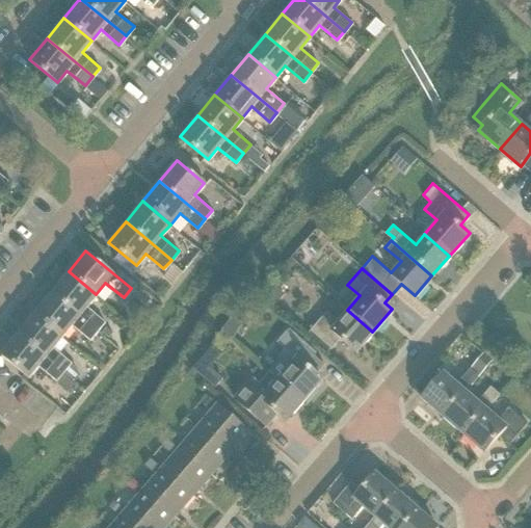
[(86,306),(96,294),(69,271),(51,292),(97,330),(105,320),(86,306)]
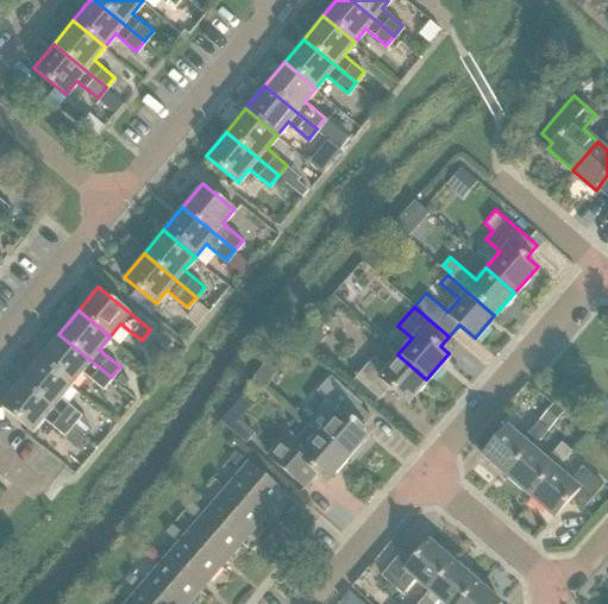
[(102,388),(111,377),(58,334),(39,357),(71,383),(82,370),(102,388)]
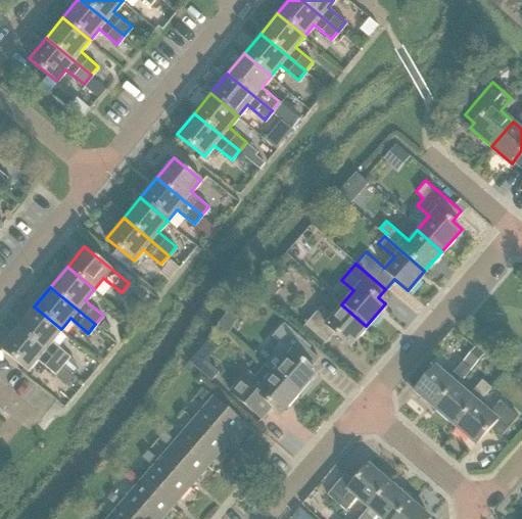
[(366,326),(341,304),(332,315),(320,303),(304,322),(325,340),(333,331),(349,344),(366,326)]
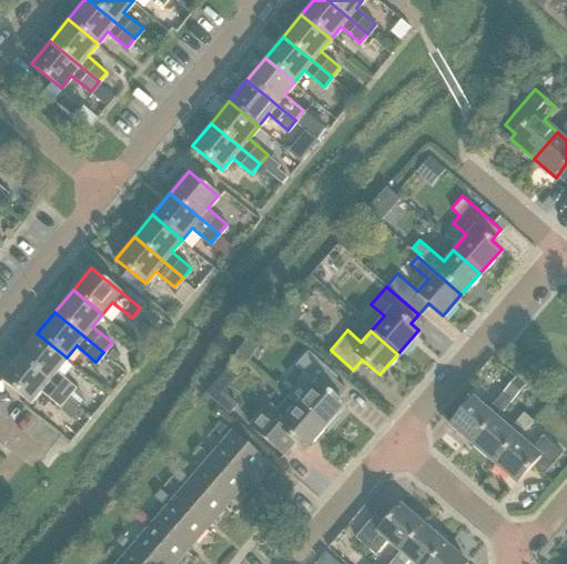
[(57,370),(67,358),(37,333),(19,355),(68,395),(76,386),(57,370)]
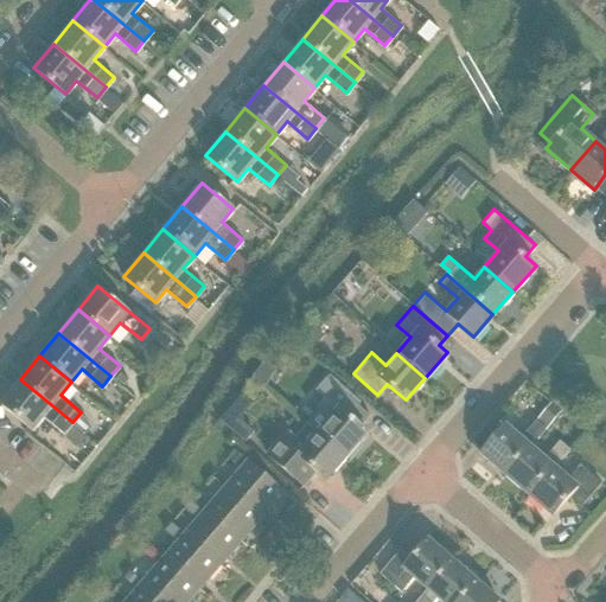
[(305,422),(344,456),(367,430),(359,424),(369,412),(333,382),(325,375),(314,386),(323,395),(314,403),(318,407),(305,422)]
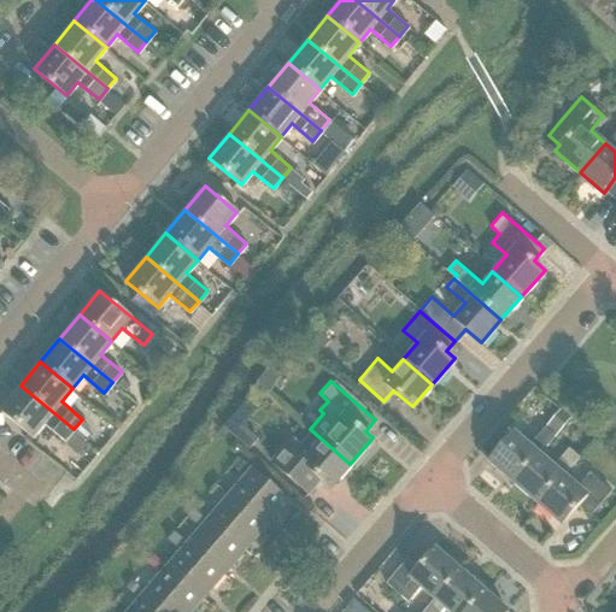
[(65,440),(74,429),(21,386),(1,410),(33,436),(45,423),(65,440)]
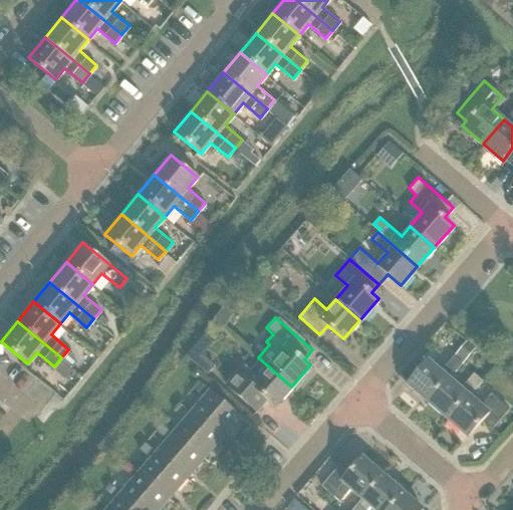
[(448,375),(448,376),(461,361),(475,345),(466,337),(453,353),(440,369),(428,358),(424,363),(414,355),(398,374),(407,384),(427,401),(448,375)]
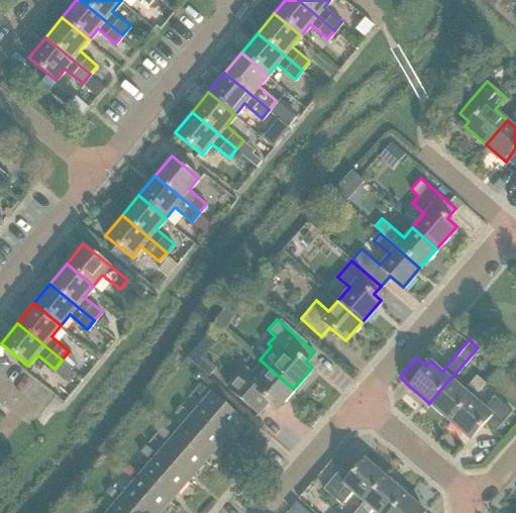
[(277,408),(293,389),(260,360),(250,371),(244,365),(239,372),(238,371),(225,386),(258,414),(269,401),(277,408)]
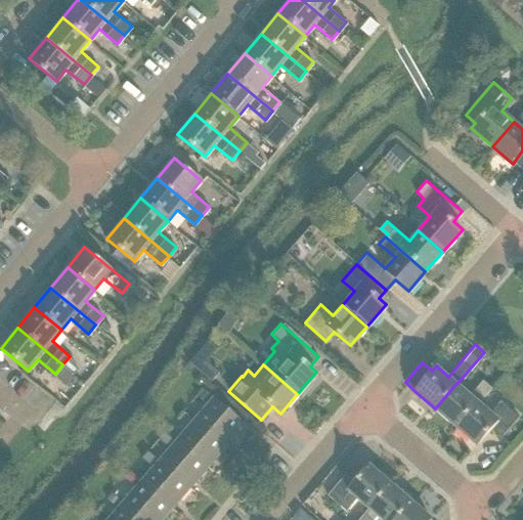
[(211,384),(219,376),(209,367),(202,376),(211,384)]
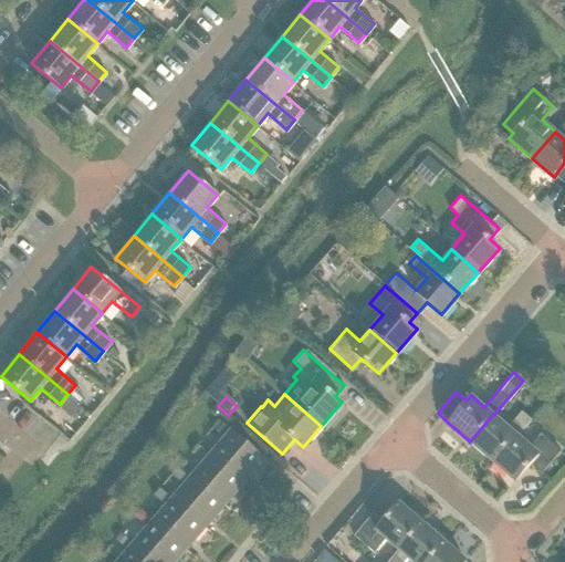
[(45,437),(56,424),(39,408),(27,423),(45,437)]
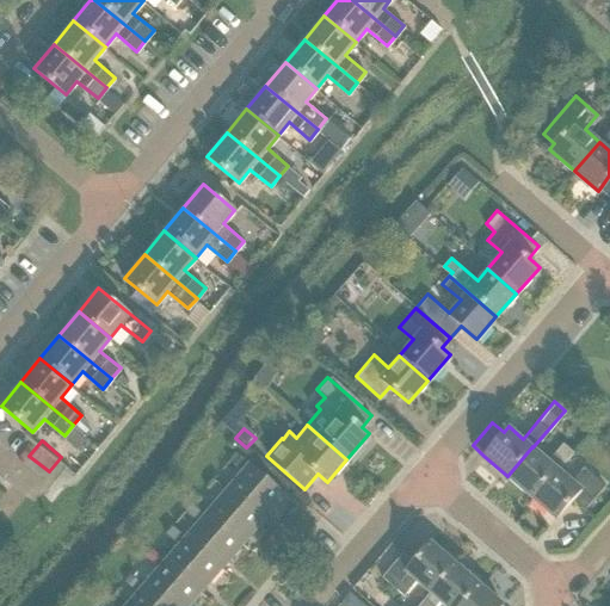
[(556,468),(572,450),(562,440),(547,459),(533,447),(533,446),(507,476),(531,496),(556,468)]
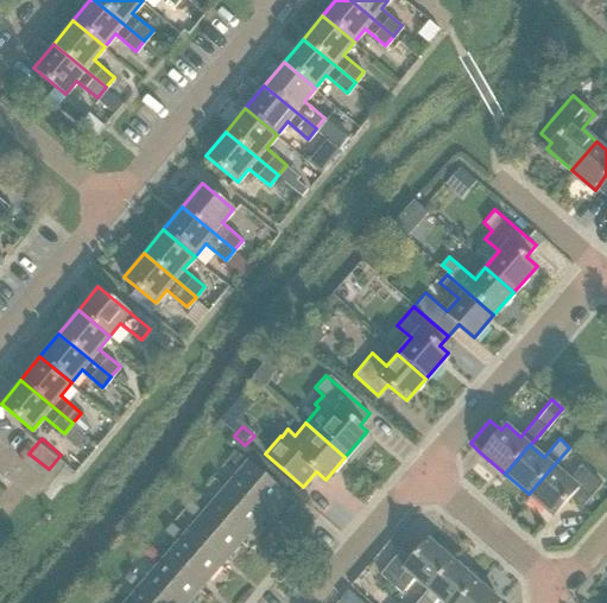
[(226,484),(260,514),(282,489),(247,459),(226,484)]
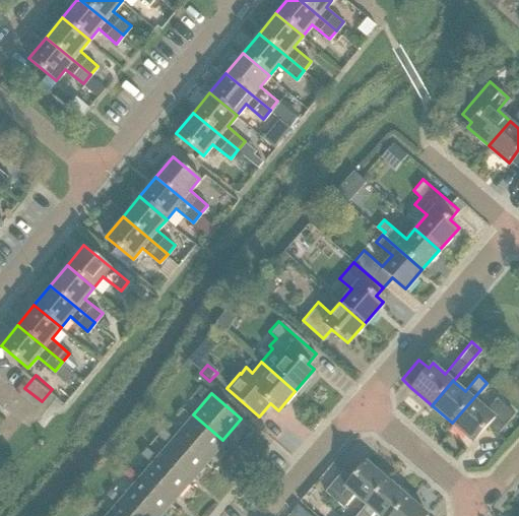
[(473,398),(452,423),(472,440),(487,424),(497,433),(514,411),(496,396),(485,408),(473,398)]
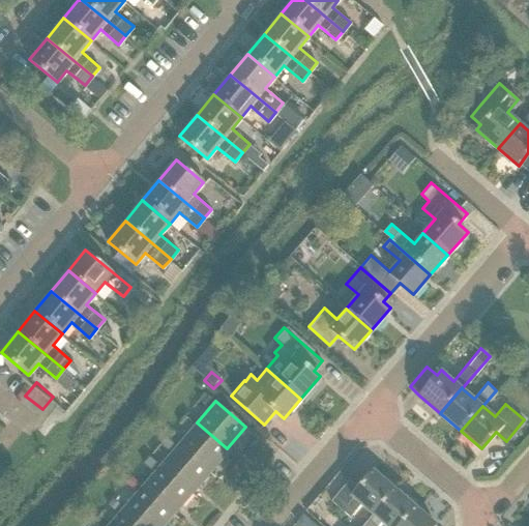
[(209,469),(227,448),(197,422),(179,443),(209,469)]
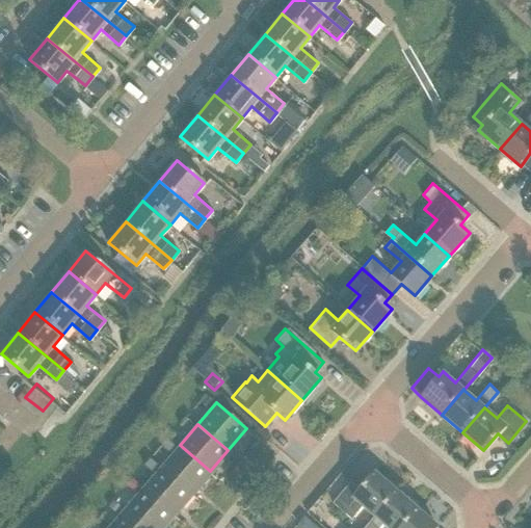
[(191,493),(210,471),(180,445),(161,467),(191,493)]
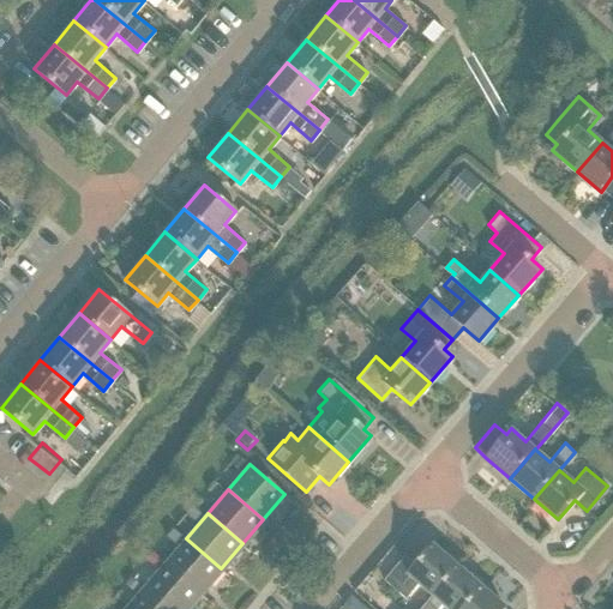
[(175,543),(182,535),(173,525),(166,534),(175,543)]
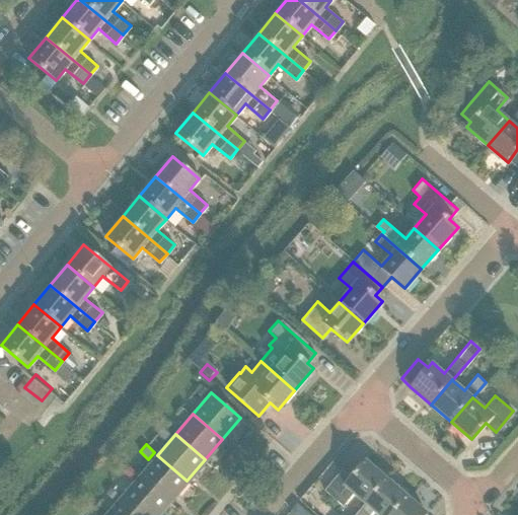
[(169,501),(187,481),(157,455),(140,475),(169,501)]
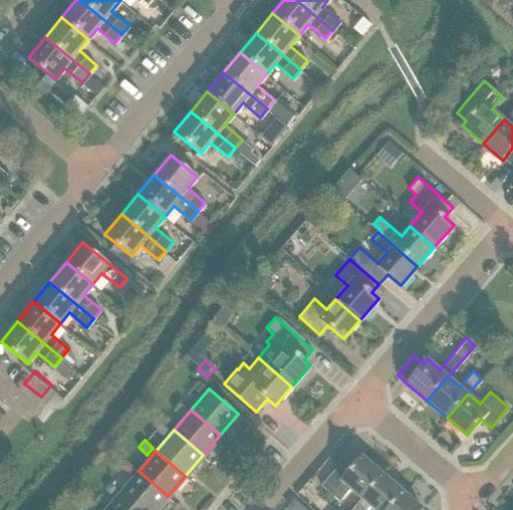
[(361,497),(382,473),(361,456),(347,472),(338,463),(320,484),(338,499),(349,487),(360,497),(361,497)]
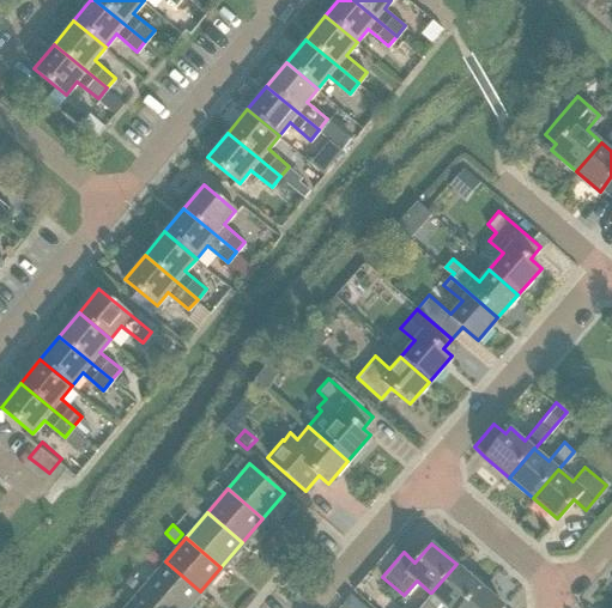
[(170,607),(185,607),(200,591),(165,561),(144,585),(170,607)]
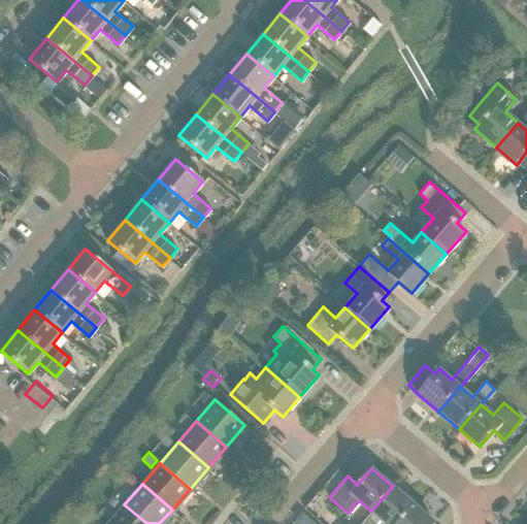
[(395,523),(413,503),(393,486),(371,511),(370,511),(358,523),(373,523),(380,518),(386,523),(395,523)]
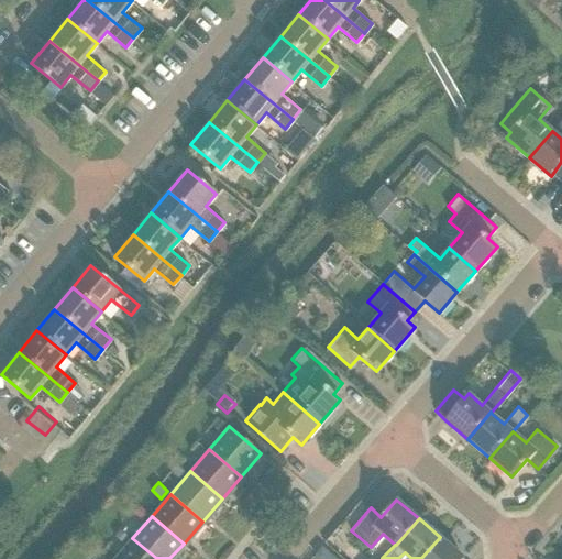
[(421,558),(460,558),(463,557),(440,537),(421,558)]
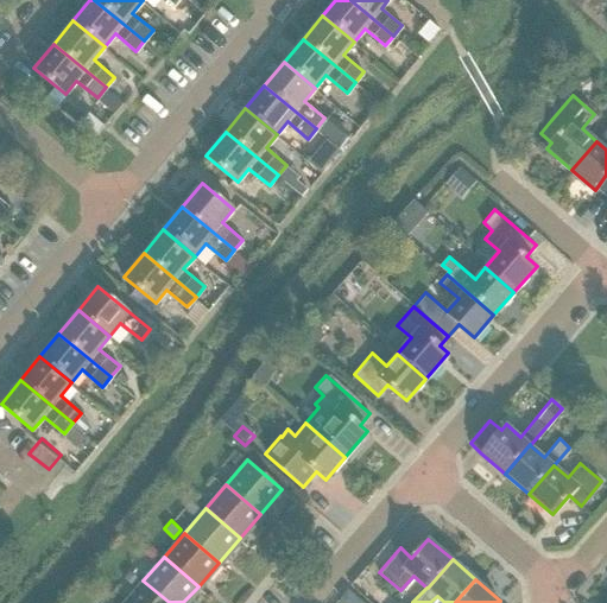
[(169,602),(143,581),(122,602),(169,602)]
